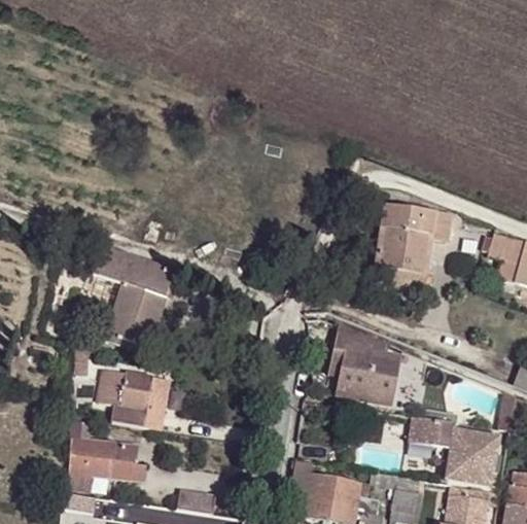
[(447,242),(450,214),(384,205),(375,267),(394,270),(391,285),(424,289),(430,240),(447,242)]
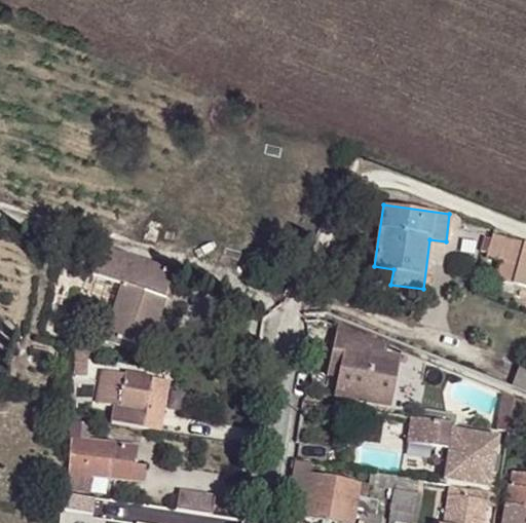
[(525,241),(492,233),(491,237),(484,235),(480,251),(487,253),(486,257),(498,260),(494,276),(525,285),(525,241)]
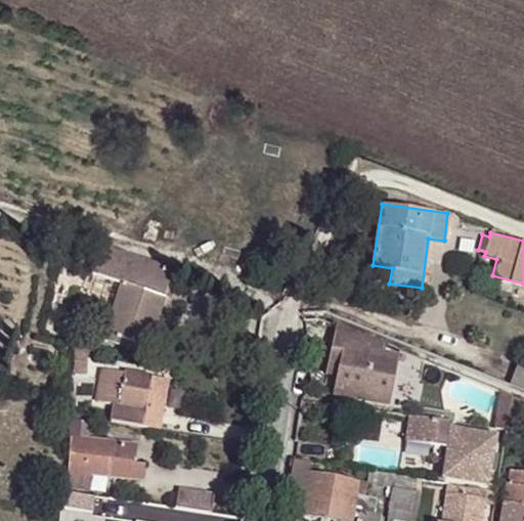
[(148,343),(173,267),(101,244),(92,270),(123,280),(104,337),(119,341),(121,334),(148,343)]
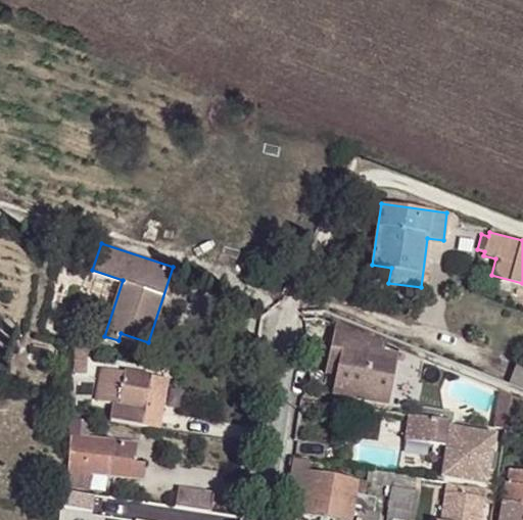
[(388,404),(397,352),(382,349),(383,342),(335,323),(327,359),(338,362),(335,375),(332,392),(388,404)]
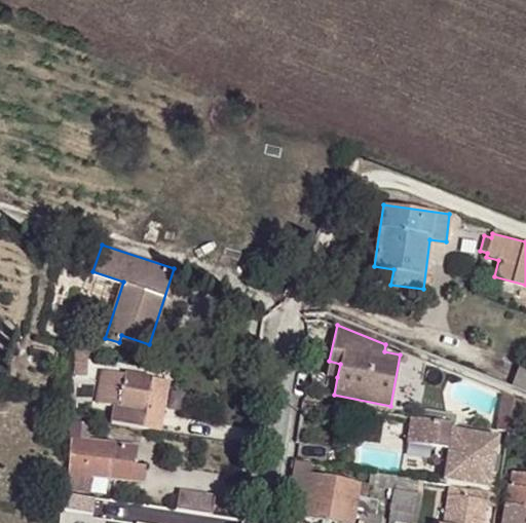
[(88,347),(89,341),(82,339),(82,336),(75,334),(74,344),(88,347)]
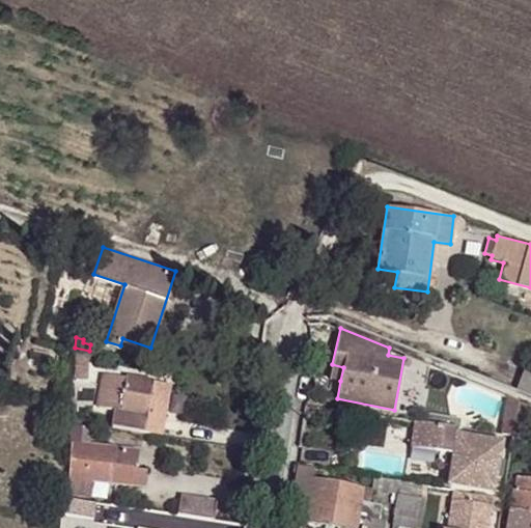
[(87,378),(88,352),(77,351),(76,378),(87,378)]
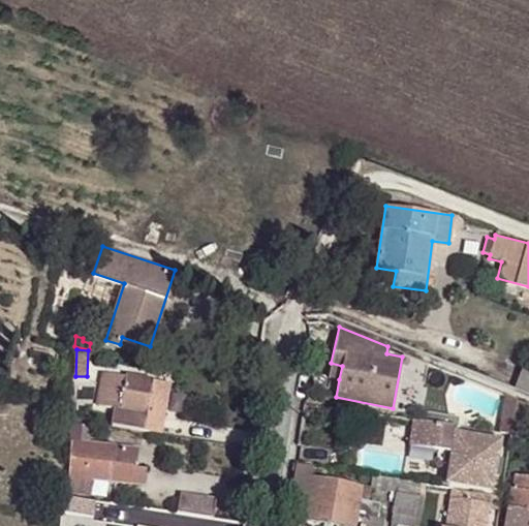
[(339,379),(342,366),(331,363),(328,377),(339,379)]
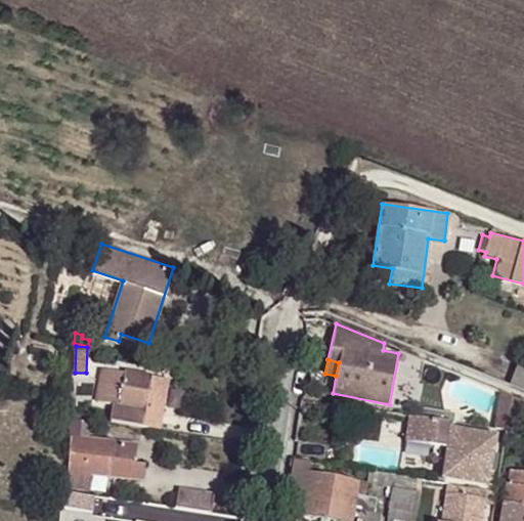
[(523,388),(523,363),(522,362),(513,384),(523,388)]
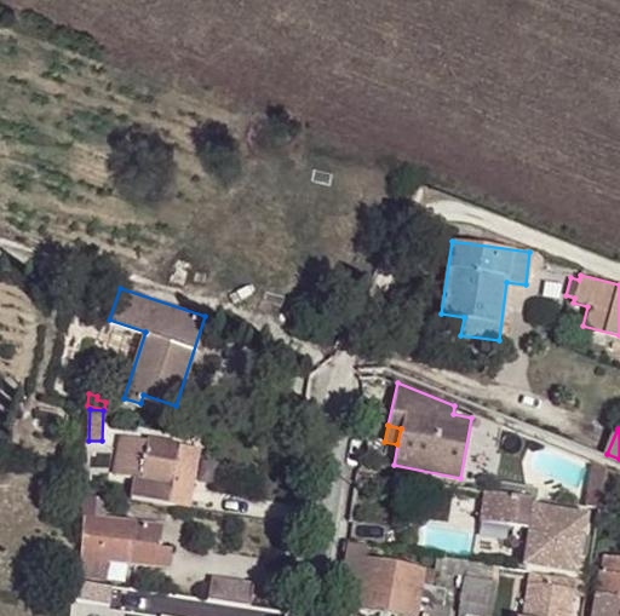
[(189,506),(199,447),(122,435),(116,473),(136,476),(132,496),(189,506)]
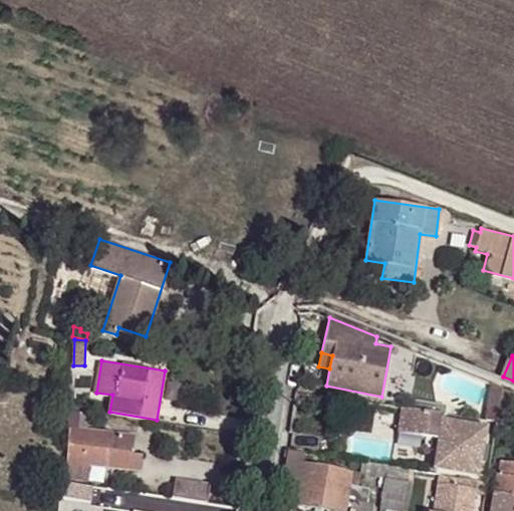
[(496,421),(502,387),(491,381),(485,419),(496,421)]
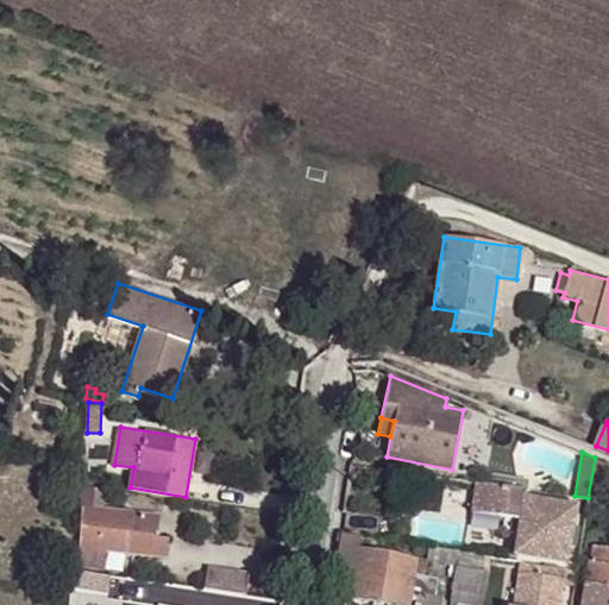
[(608,462),(600,459),(595,491),(608,492),(608,462)]
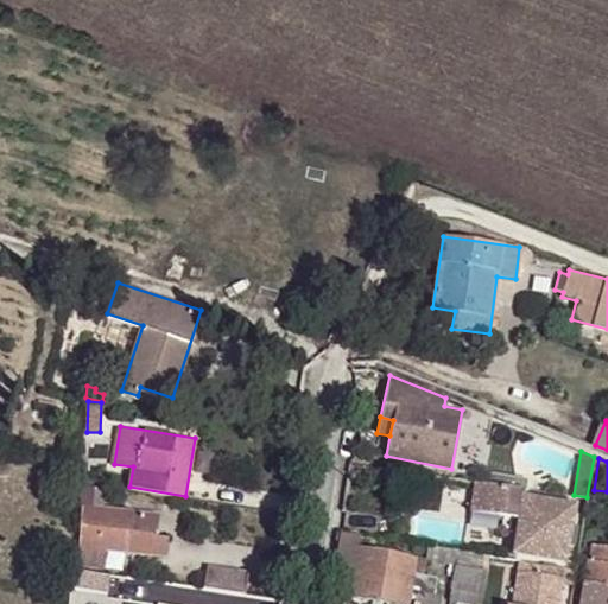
[(564,503),(524,496),(525,488),(475,481),(470,510),(519,517),(514,552),(564,560),(575,506),(564,503)]
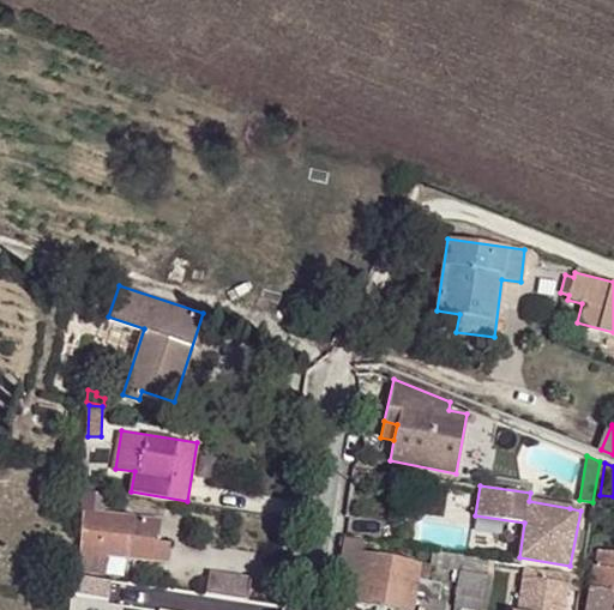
[(156,541),(158,517),(103,511),(106,491),(84,489),(82,512),(83,512),(82,549),(107,553),(166,559),(167,542),(156,541)]
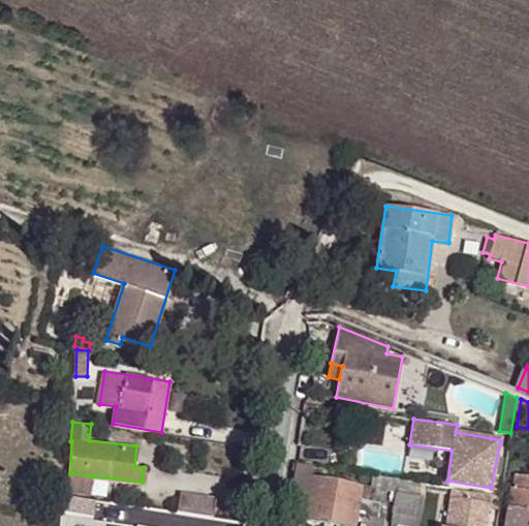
[(491,438),(493,430),(457,425),(456,432),(491,438)]
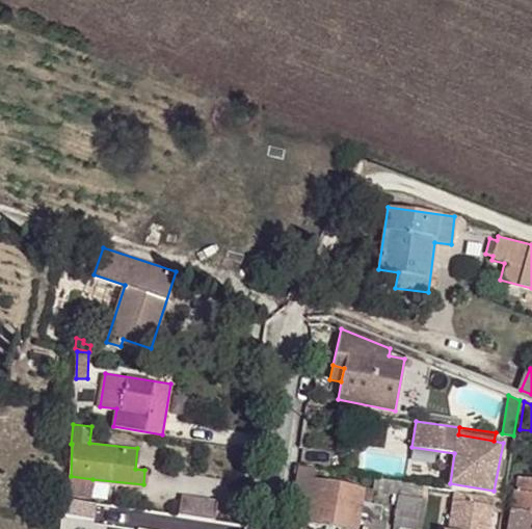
[(379,520),(381,504),(361,502),(363,486),(314,478),(316,467),(296,464),(288,518),(356,528),(357,523),(363,524),(362,528),(384,528),(386,521),(379,520)]
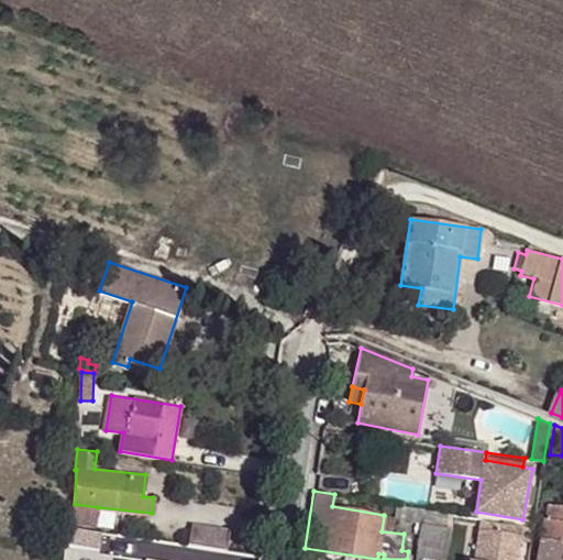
[(562,559),(562,504),(560,504),(560,505),(547,503),(536,559),(562,559)]
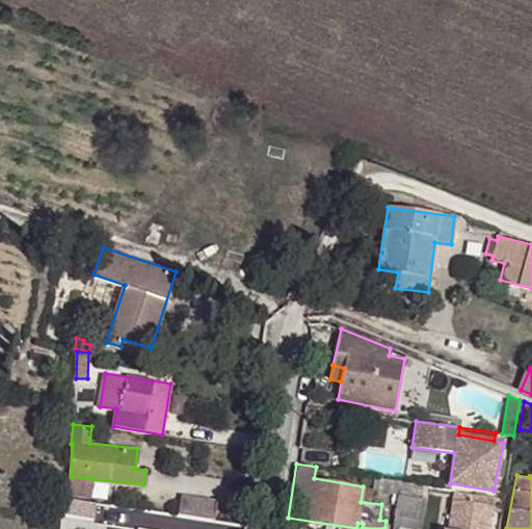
[(90,495),(92,479),(71,476),(69,493),(90,495)]
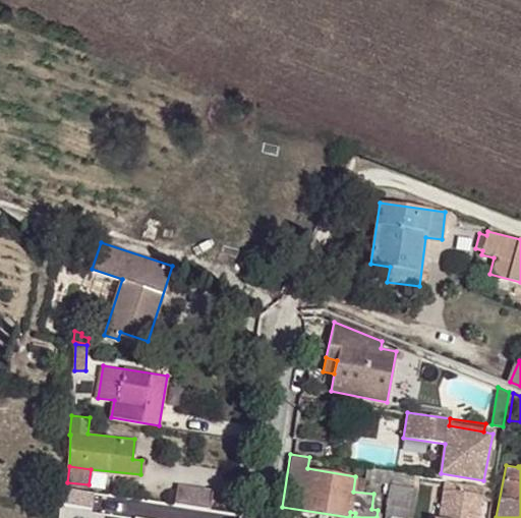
[(390,481),(392,470),(366,466),(364,478),(390,481)]
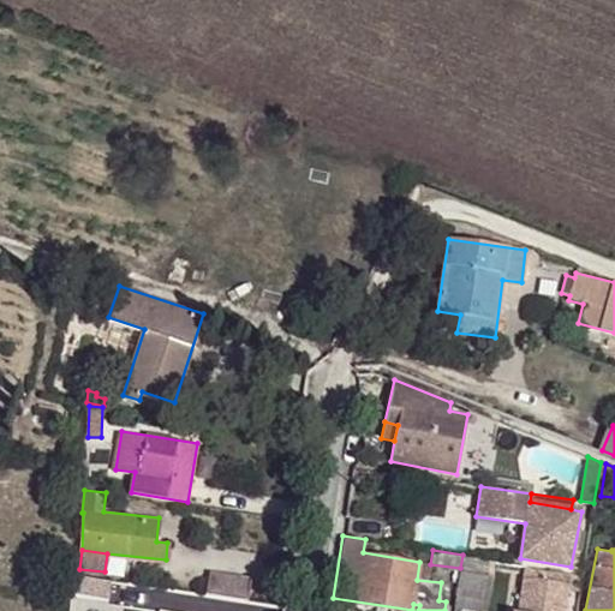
[(210,555),(207,577),(250,582),(254,562),(210,555)]
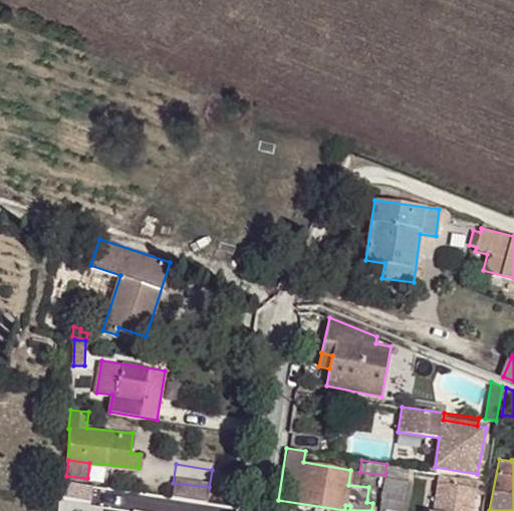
[(400,510),(407,510),(413,483),(407,482),(410,467),(387,464),(384,475),(379,507),(400,510)]
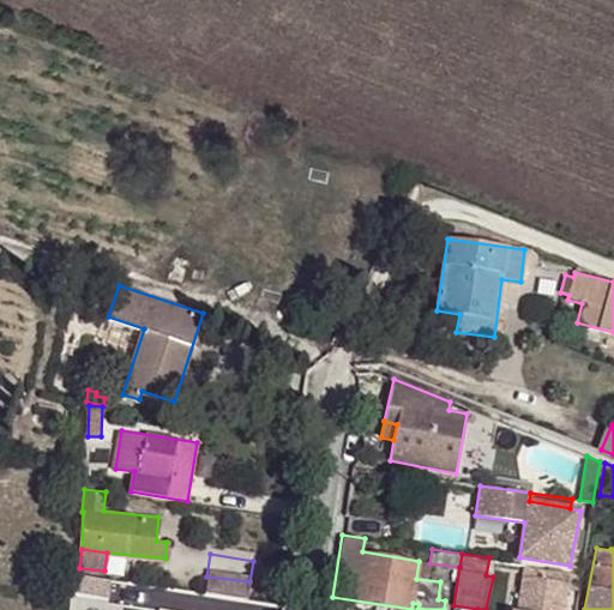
[(563,609),(569,578),(570,572),(525,566),(518,609),(563,609)]
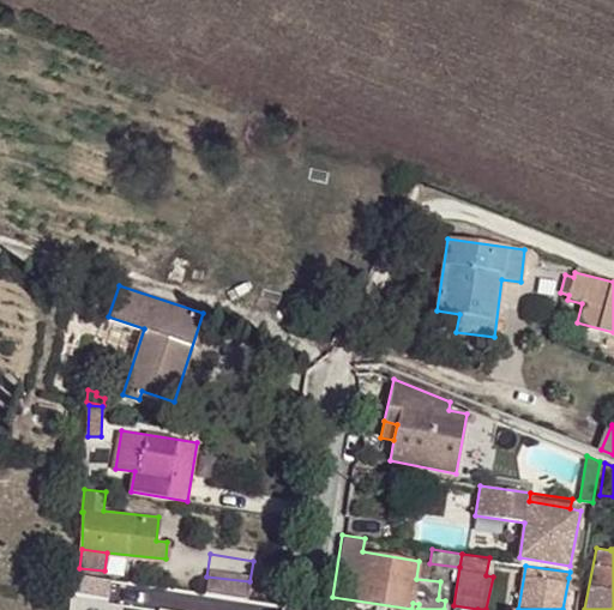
[(121,609),(124,599),(110,597),(110,598),(95,596),(97,580),(79,578),(74,609),(121,609)]
